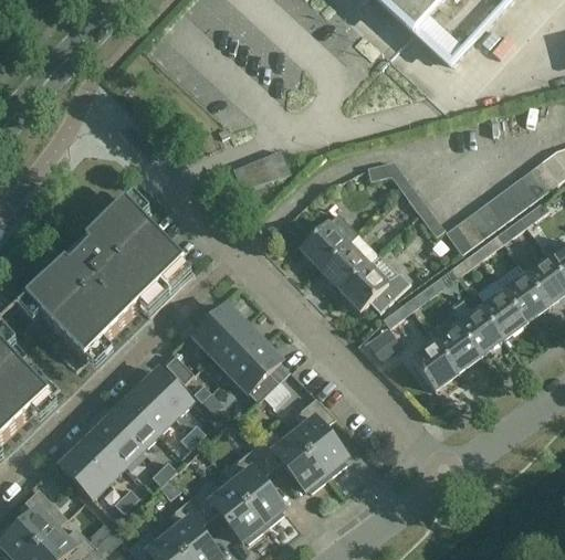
[(450,65),(510,0),(379,0),(383,3),(450,65)]
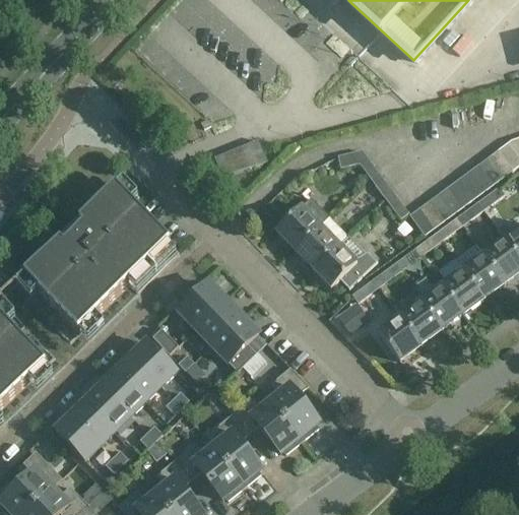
[(213,156),(221,176),(266,161),(258,139),(213,156)]
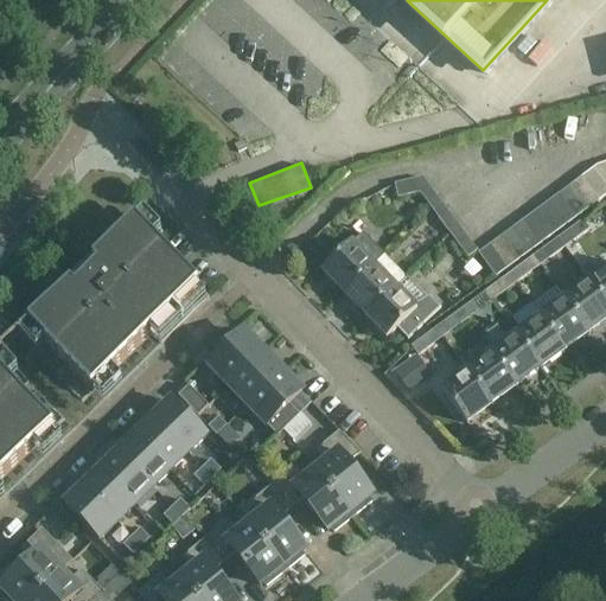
[(599,197),(605,191),(605,183),(597,164),(582,173),(599,197)]
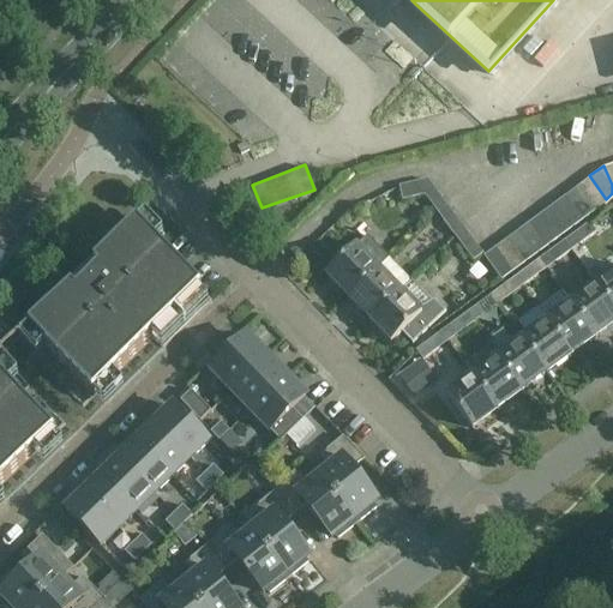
[(606,199),(589,175),(577,184),(595,208),(606,199)]
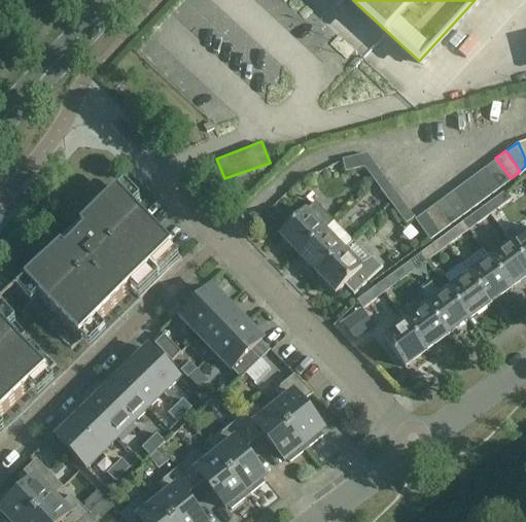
[(363,165),(374,179),(382,174),(365,151),(342,158),(344,169),(363,165)]
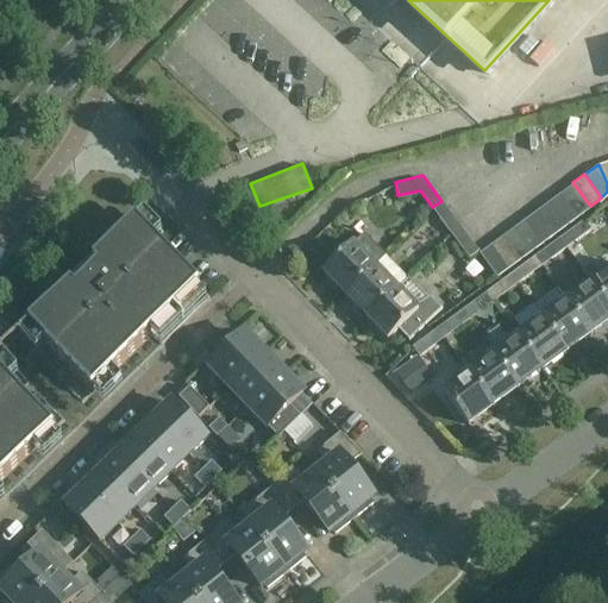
[(590,206),(572,182),(561,192),(577,214),(590,206)]
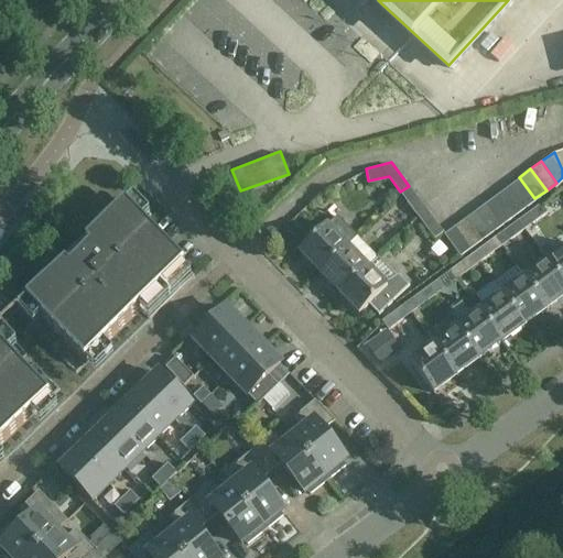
[(534,198),(519,177),(509,185),(524,206),(534,198)]
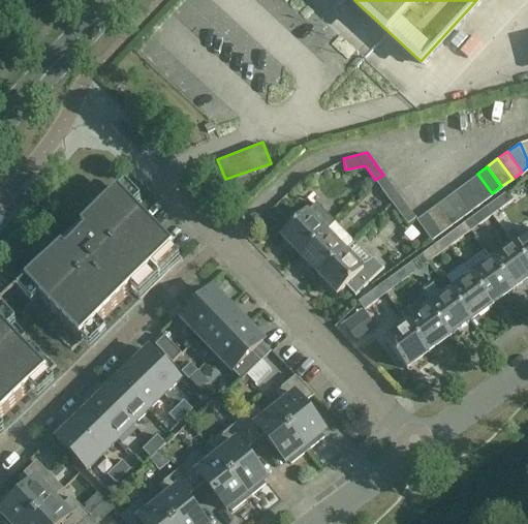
[(492,193),(477,174),(466,182),(482,202),(492,193)]
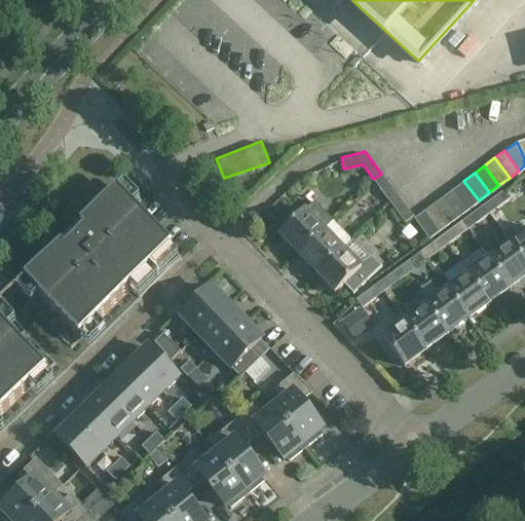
[(381,174),(373,179),(388,200),(390,199),(398,195),(381,174)]
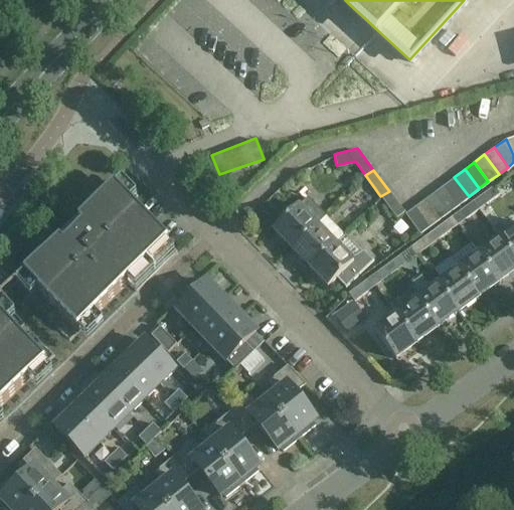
[(445,183),(459,202),(469,196),(454,177),(445,183)]
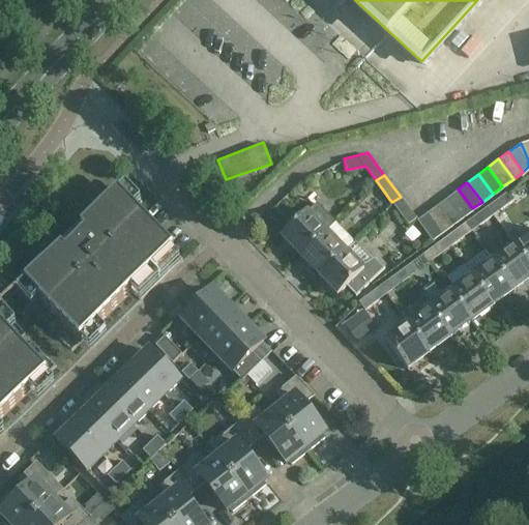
[(463,215),(472,208),(458,188),(448,196),(463,215)]
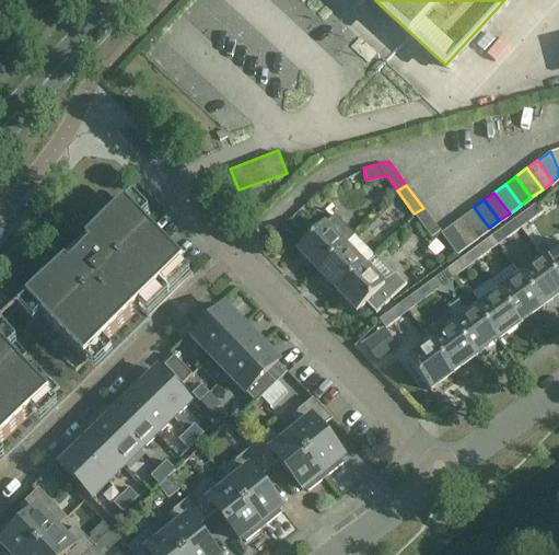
[(527,219),(542,209),(536,200),(522,211),(527,219)]
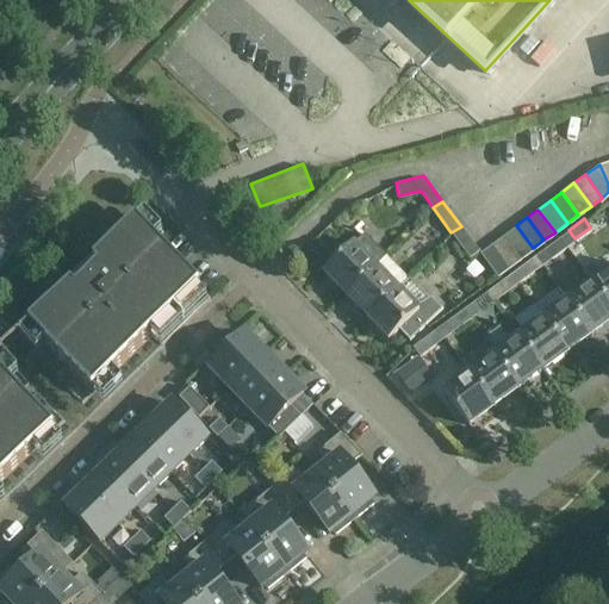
[(91,390),(199,285),(135,219),(26,324),(91,390)]
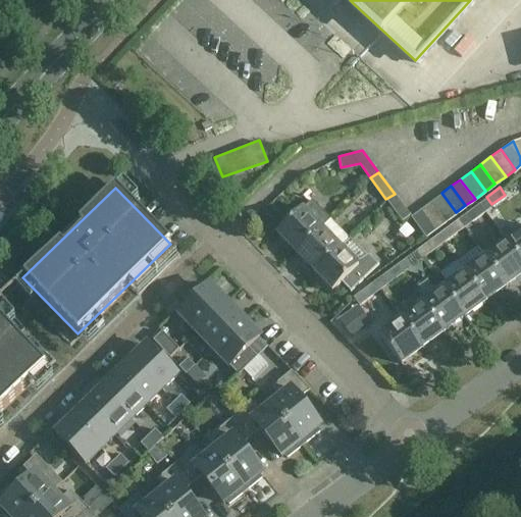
[(430,201),(446,220),(456,212),(441,193),(430,201)]
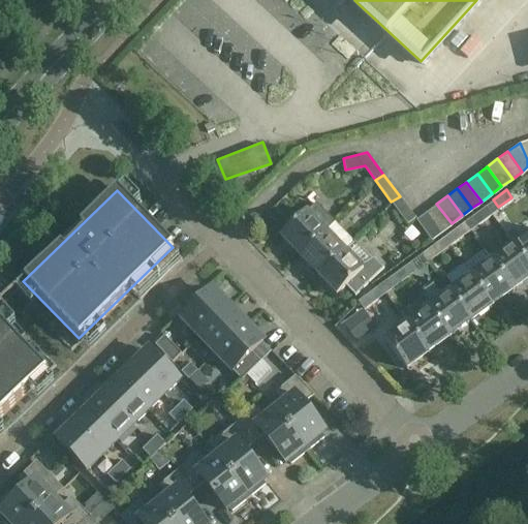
[(393,201),(391,202),(406,222),(414,216),(400,196),(393,201)]
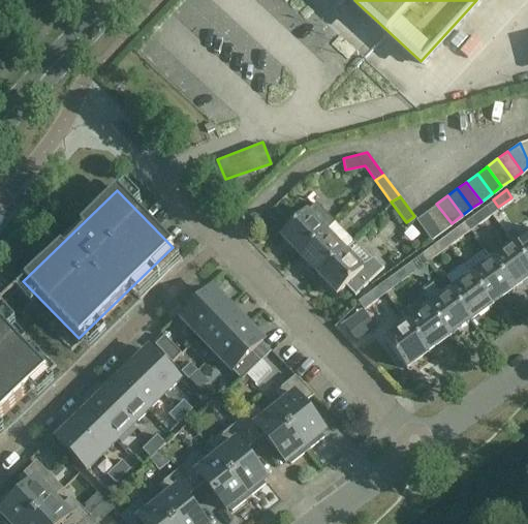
[(299,254),(325,228),(334,219),(315,199),(280,235),(299,254)]
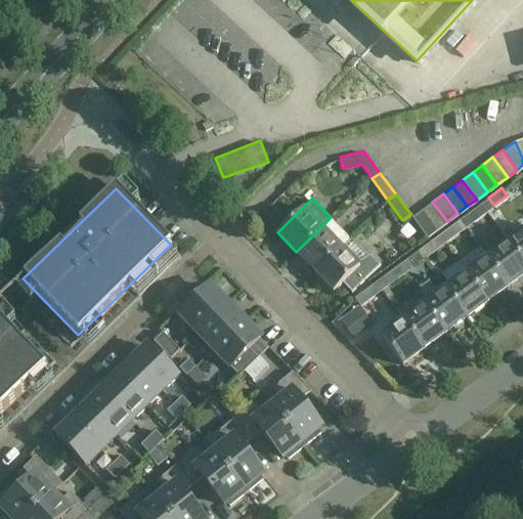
[(150,199),(140,208),(165,233),(174,225),(150,199)]
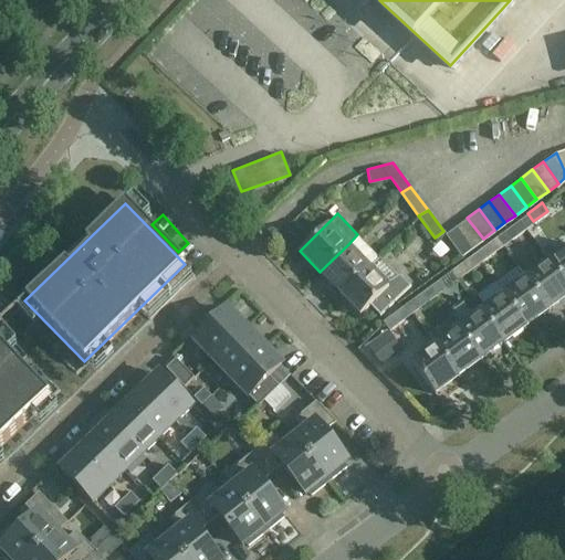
[(483,239),(467,218),(456,225),(472,246),(483,239)]
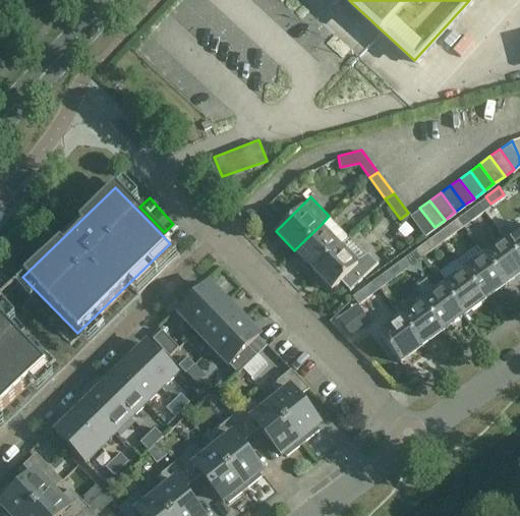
[(470,219),(483,210),(477,202),(464,212),(470,219)]
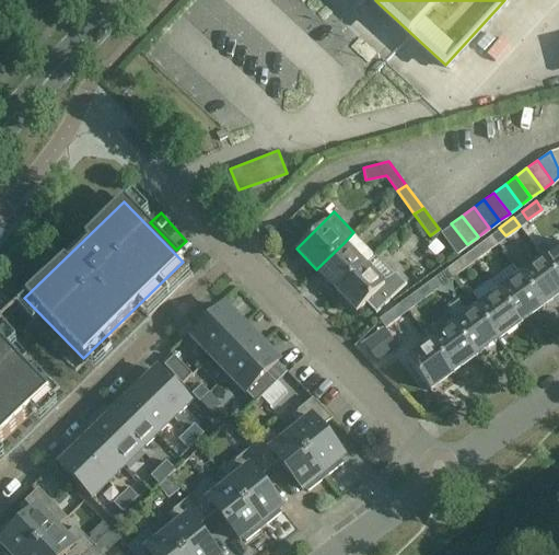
[(467,244),(451,223),(440,231),(456,253),(467,244)]
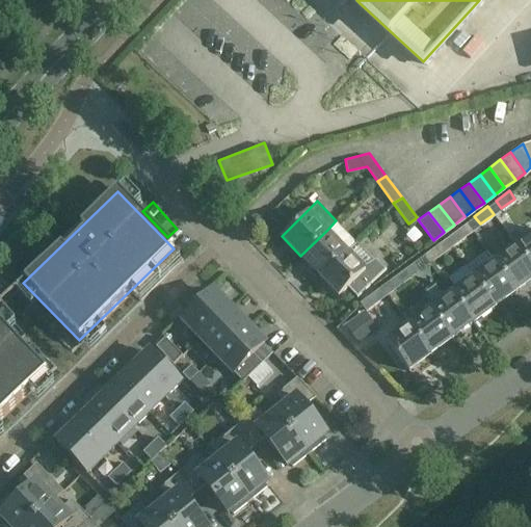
[(514,242),(530,264),(530,230),(524,236),(516,227),(507,233),(514,242)]
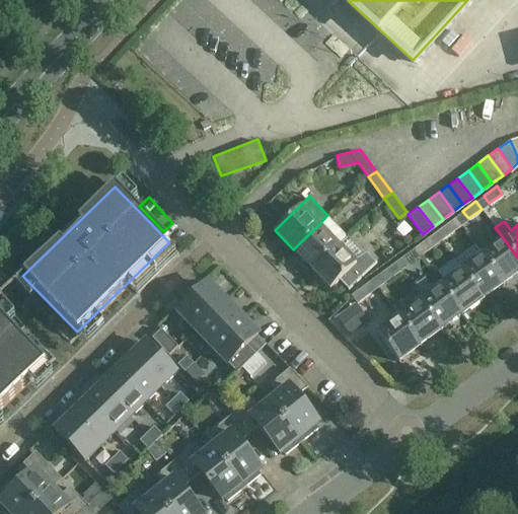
[(434,232),(439,239),(453,229),(447,222),(434,232)]
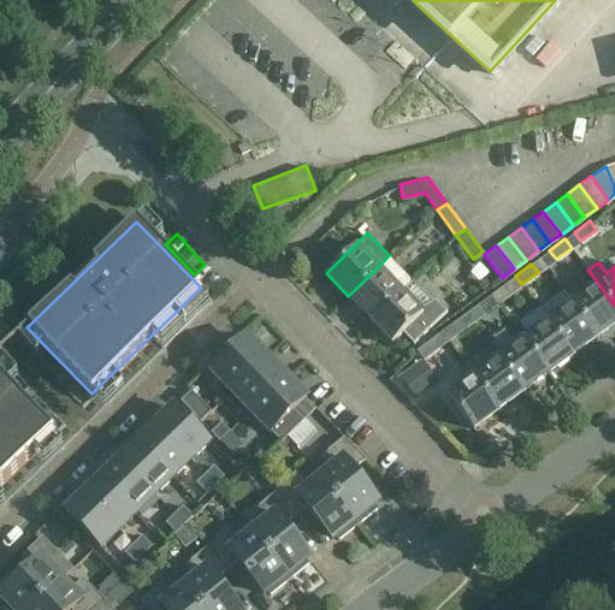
[(368,318),(400,288),(379,266),(348,296),(368,318)]
